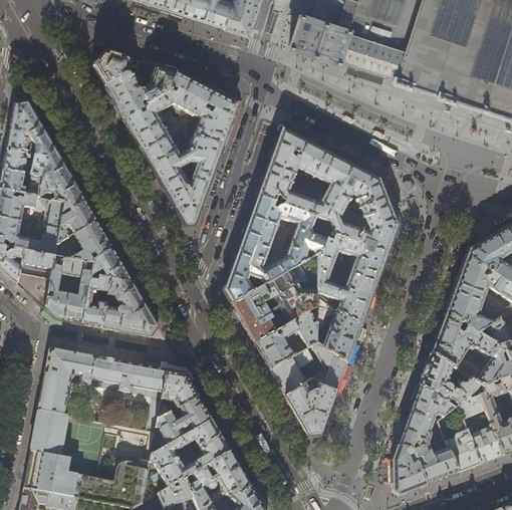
[(176,0),(173,7),(190,13),(225,24),(232,0),(176,0)]
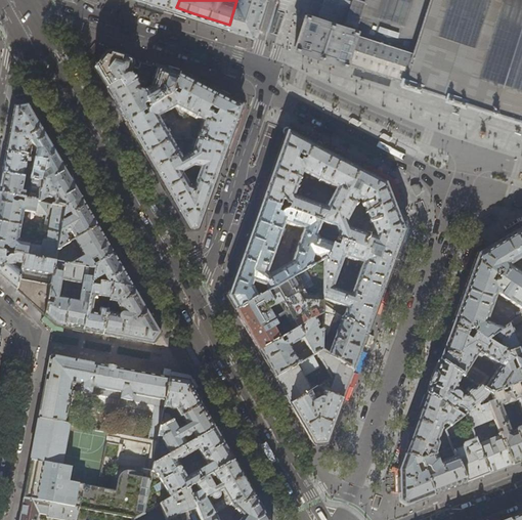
[(236,0),(229,25),(234,27),(254,33),(264,0),(236,0)]
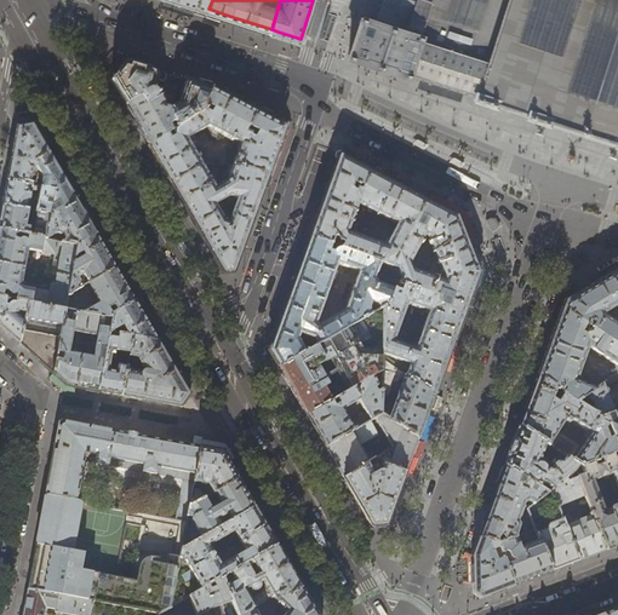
[(617,67),(504,30),(504,27),(498,24),(498,26),(433,5),(434,0),(384,0),(379,16),(370,12),(365,11),(365,13),(364,12),(361,19),(362,19),(361,22),(365,22),(358,45),(355,44),(354,46),(353,45),(352,49),(350,51),(353,51),(352,53),(358,55),(358,53),(360,55),(360,56),(366,58),(366,57),(370,57),(370,56),(371,56),(371,55),(394,62),(394,63),(395,64),(394,65),(398,67),(396,68),(404,69),(404,68),(406,69),(405,70),(411,73),(412,72),(413,72),(415,68),(478,88),(476,90),(491,95),(490,97),(491,97),(491,98),(497,101),(497,98),(501,99),(501,98),(502,98),(503,96),(525,103),(525,105),(526,105),(525,108),(528,108),(527,110),(536,113),(536,110),(543,113),(542,115),(550,118),(550,115),(553,116),(553,115),(555,115),(555,111),(560,113),(565,114),(568,115),(577,118),(585,120),(594,122),(604,125),(607,126),(612,128),(614,128),(613,133),(614,134),(614,136),(617,137),(617,139),(617,67)]
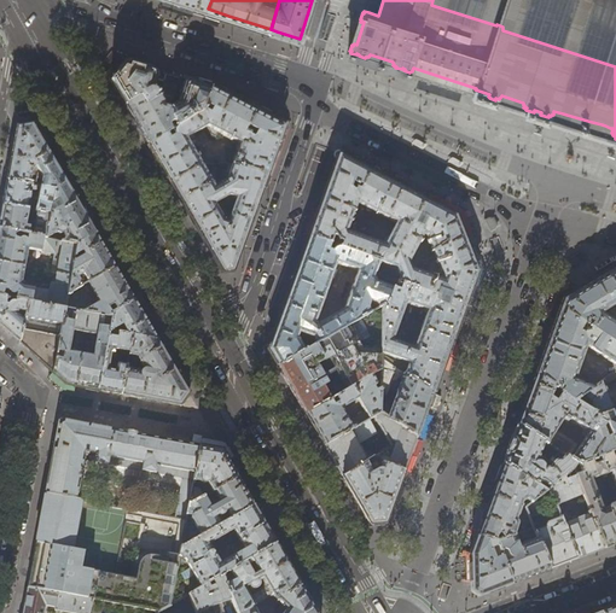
[(433,0),(431,5),(497,25),(497,24),(503,27),(503,30),(615,66),(615,0),(433,0)]
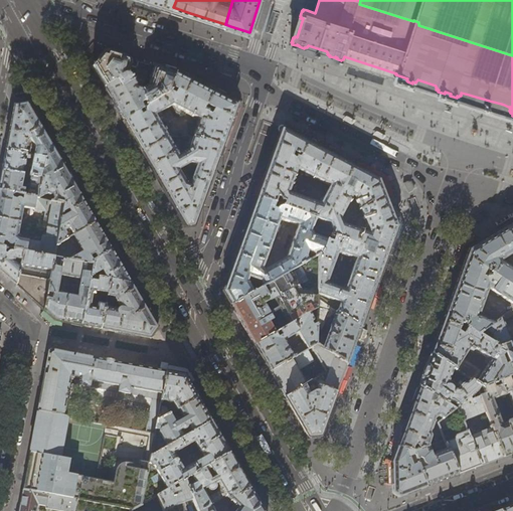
[(104,86),(107,83),(95,63),(107,47),(119,51),(126,53),(127,50),(106,43),(105,44),(98,42),(87,56),(104,86)]
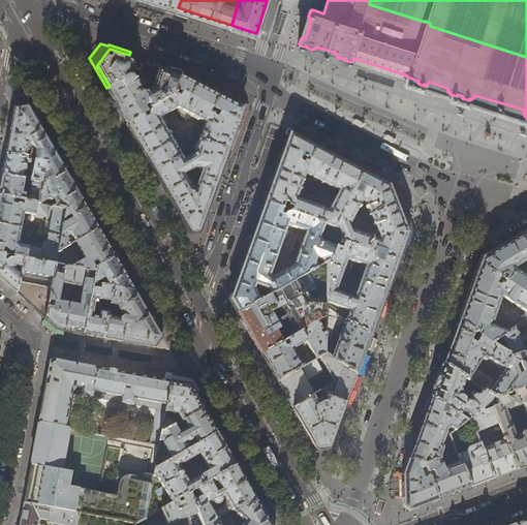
[(122,53),(110,49),(97,65),(110,86),(111,88),(128,119),(175,92),(182,71),(173,68),(129,55),(122,53)]
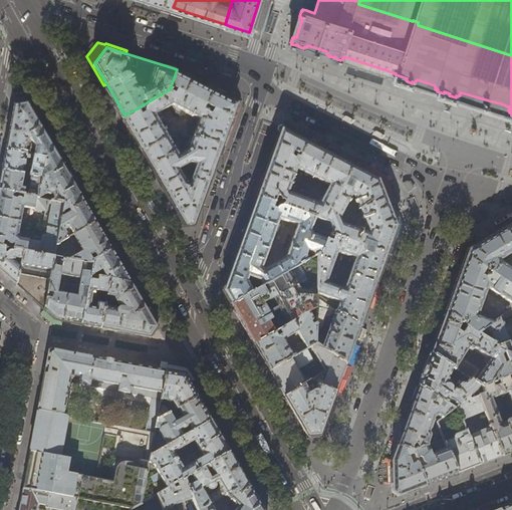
[(224,143),(227,144),(239,109),(236,108),(238,102),(238,101),(232,98),(234,95),(234,92),(211,80),(208,86),(205,84),(201,82),(202,78),(180,67),(178,70),(177,69),(170,89),(124,115),(133,130),(144,149),(170,134),(157,110),(174,100),(202,115),(196,133),(224,143)]
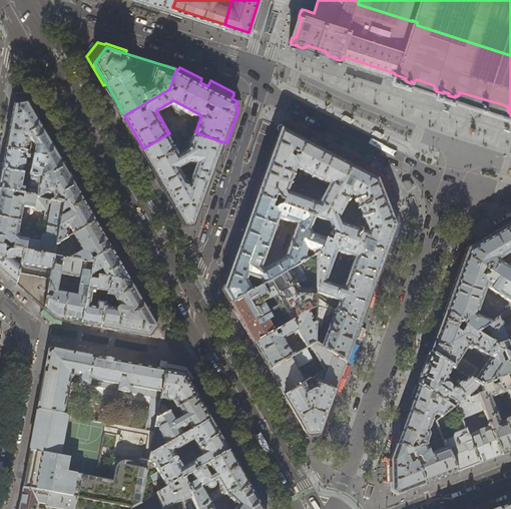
[(36,105),(30,94),(17,97),(16,101),(28,99),(33,106),(36,105)]
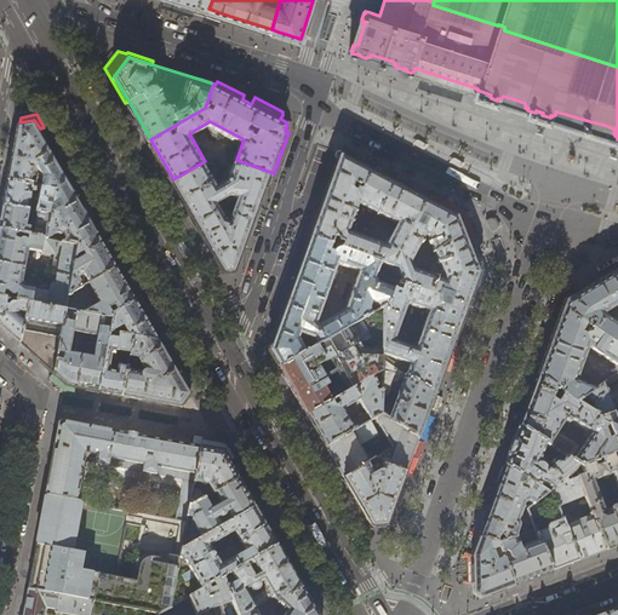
[(34,120),(19,122),(15,149),(10,177),(38,182),(39,179),(33,178),(34,173),(36,173),(38,167),(34,166),(35,165),(38,164),(39,162),(36,157),(51,149),(43,133),(40,128),(34,120)]
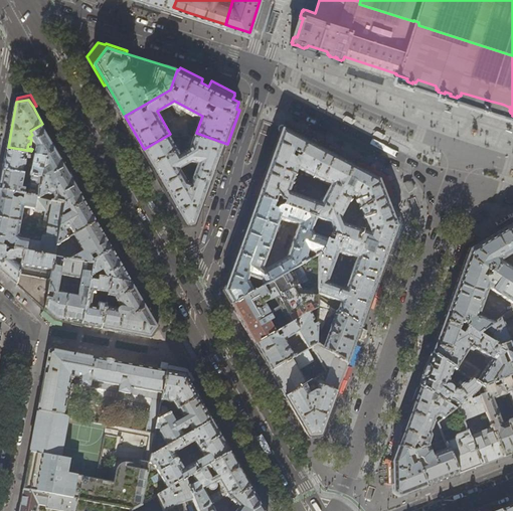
[(52,141),(42,124),(30,131),(32,135),(34,137),(32,145),(37,145),(36,150),(32,149),(31,151),(47,154),(45,167),(61,157),(52,141)]
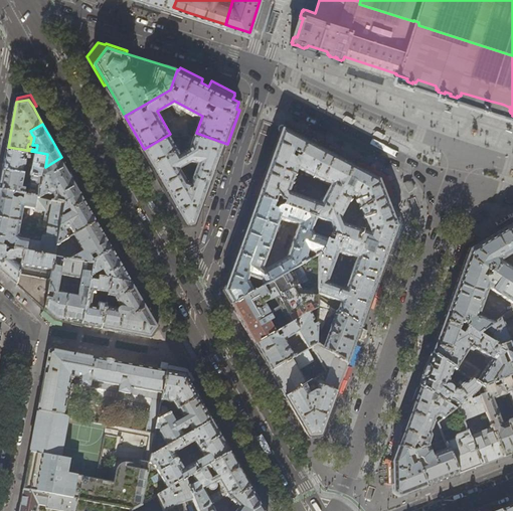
[(266,175),(263,174),(260,184),(257,192),(260,193),(277,200),(279,193),(286,196),(287,197),(288,198),(286,203),(318,214),(314,224),(332,230),(388,252),(399,223),(390,200),(381,176),(356,164),(337,153),(336,153),(328,149),(327,148),(286,127),(284,126),(266,175)]
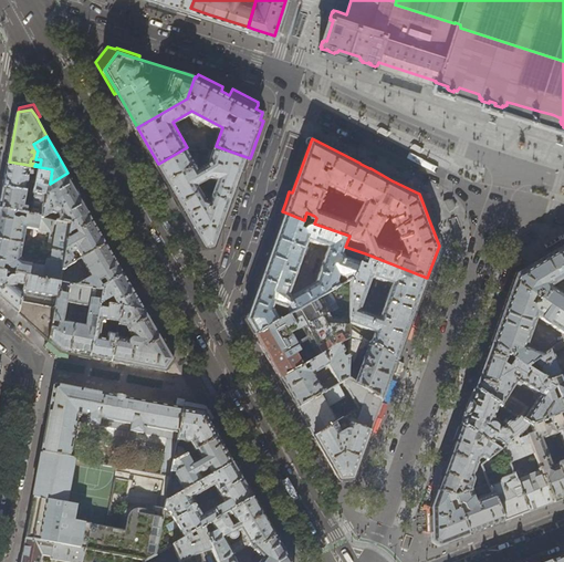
[(247,157),(216,146),(211,160),(199,168),(187,147),(158,164),(178,198),(207,246),(215,245),(242,169),(247,157)]
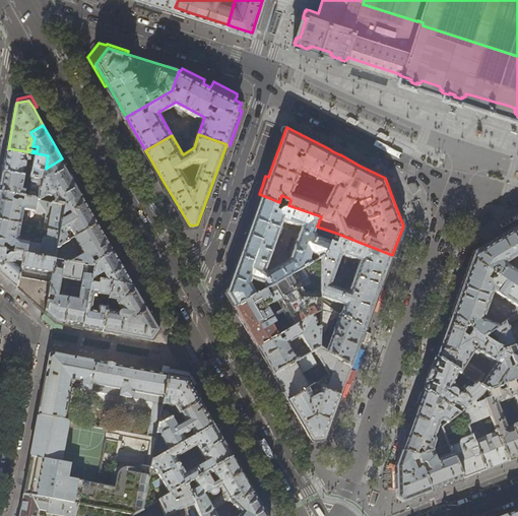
[(48,155),(31,152),(8,148),(6,158),(4,169),(23,173),(24,165),(26,164),(26,159),(25,159),(26,155),(35,155),(31,174),(34,175),(45,176),(46,169),(48,155)]
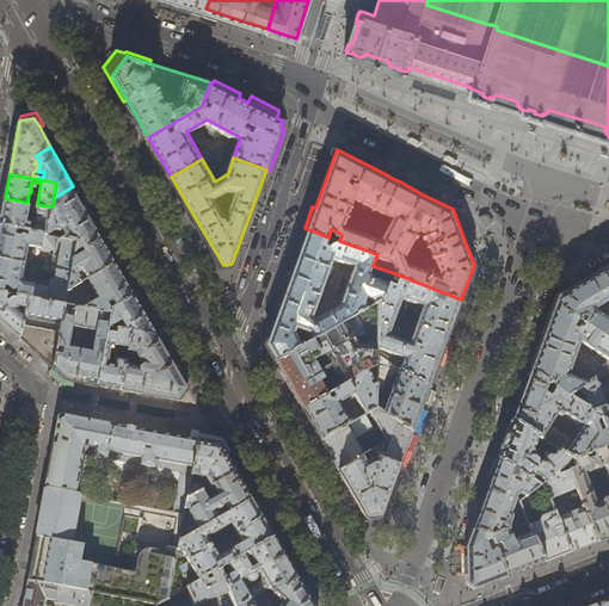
[(73,186),(54,198),(53,206),(48,232),(54,233),(51,229),(60,224),(60,226),(62,227),(63,227),(65,226),(67,230),(63,235),(79,237),(97,227),(85,205),(73,186)]
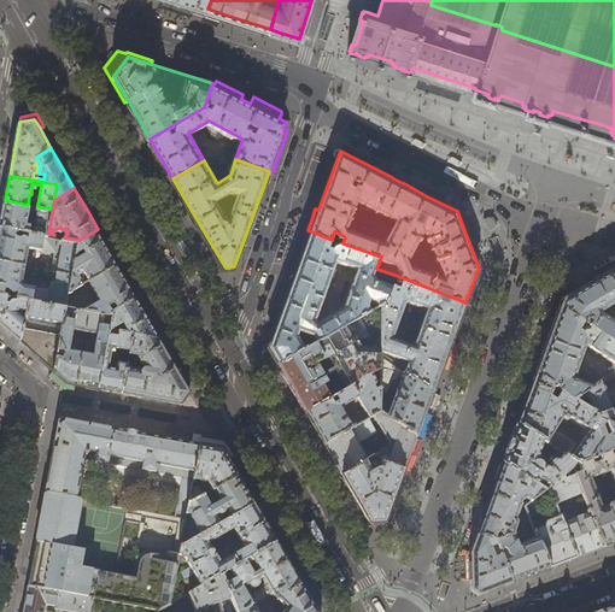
[(34,206),(28,205),(5,200),(3,212),(0,224),(29,230),(30,223),(27,222),(29,215),(33,215),(34,206)]
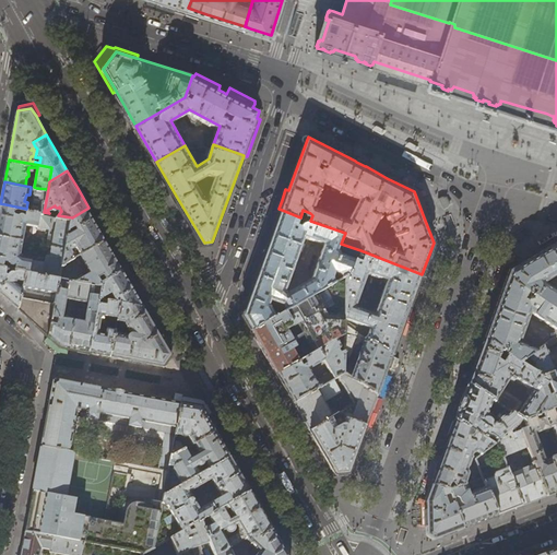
[(48,189),(36,188),(32,210),(44,212),(48,189)]
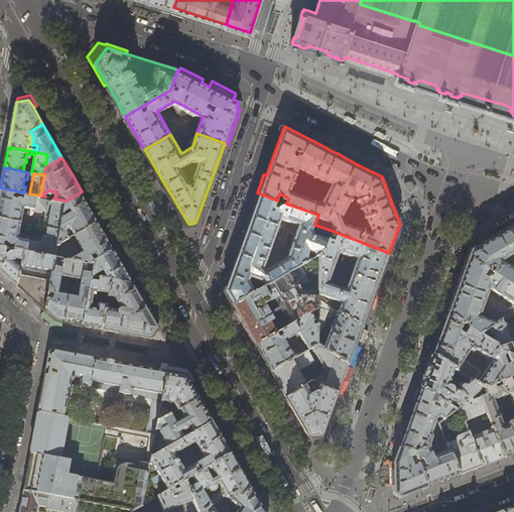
[(29,194),(24,193),(0,187),(0,215),(21,220),(24,206),(26,205),(46,209),(45,214),(50,215),(49,225),(61,227),(63,216),(65,210),(67,201),(53,199),(45,197),(40,196),(29,194)]
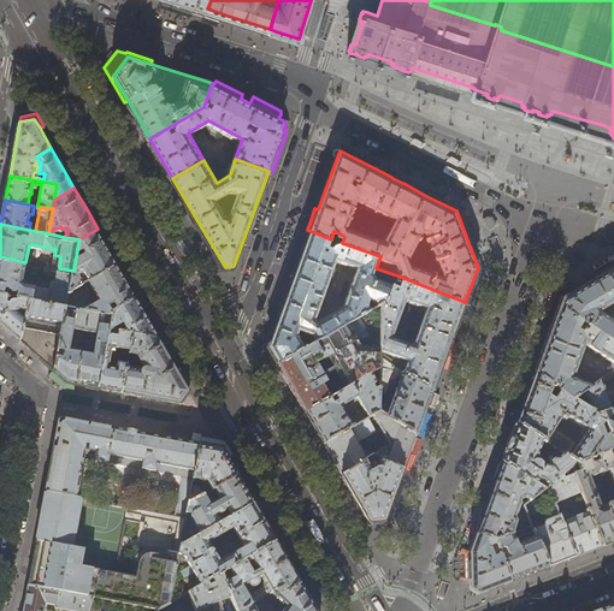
[(98,229),(80,239),(77,250),(84,247),(87,250),(76,257),(74,271),(70,289),(83,282),(78,273),(86,268),(90,277),(117,261),(107,244),(98,229)]
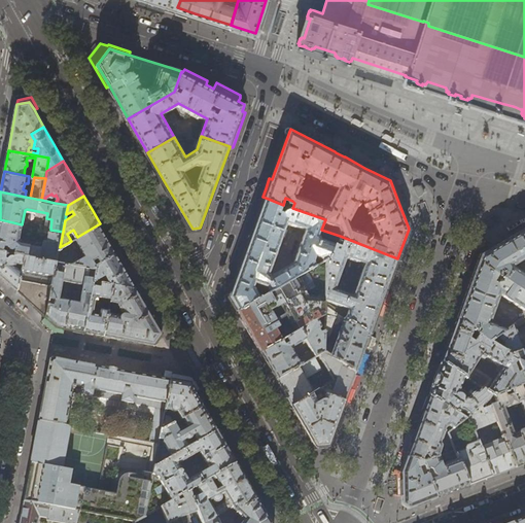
[(290,212),(281,209),(283,205),(266,198),(236,279),(231,294),(233,299),(239,308),(259,297),(254,285),(255,281),(268,285),(271,290),(316,265),(314,259),(316,253),(322,255),(324,259),(327,257),(340,236),(321,230),(325,219),(292,208),(290,212)]
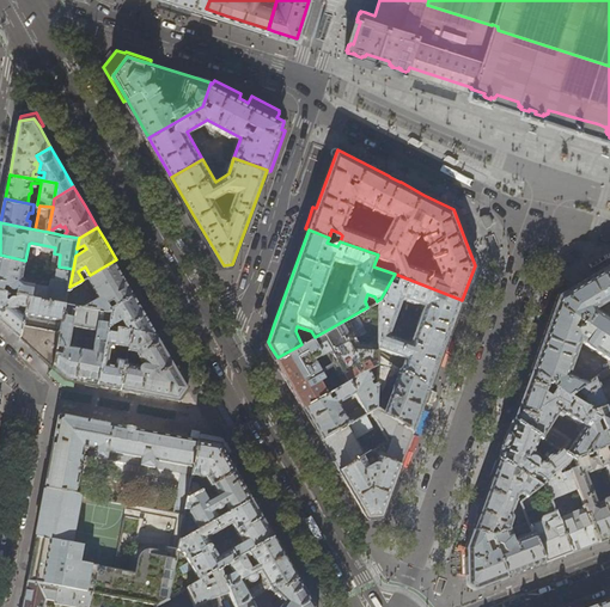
[(474,256),(481,253),(476,238),(469,240),(474,256)]
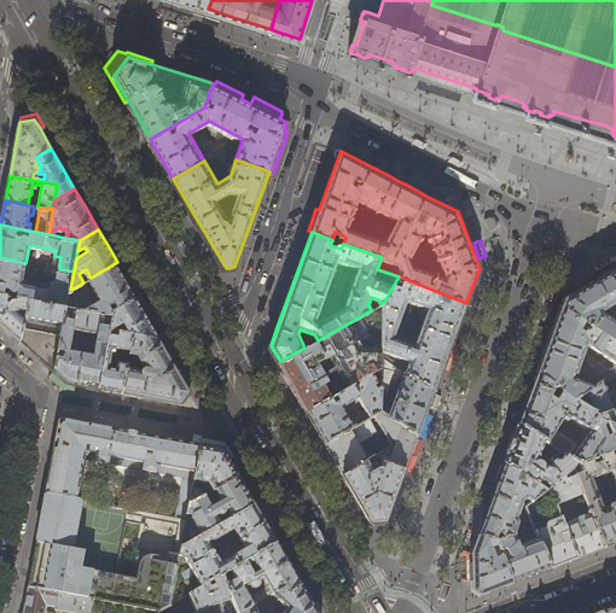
[(29,263),(25,263),(0,257),(0,291),(30,297),(68,304),(70,290),(74,272),(59,269),(56,287),(23,281),(25,267),(29,267),(29,263)]
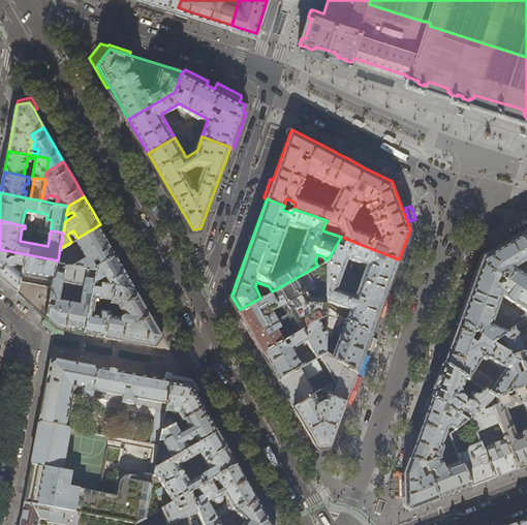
[(100,224),(78,238),(71,242),(60,248),(58,260),(93,267),(96,265),(94,259),(99,257),(101,261),(117,253),(106,236),(100,224)]
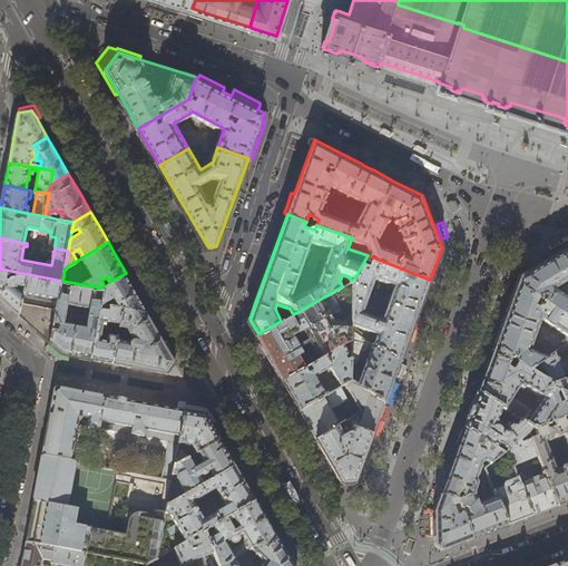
[(567,244),(554,253),(547,257),(535,265),(530,267),(521,273),(519,280),(536,291),(538,285),(544,288),(541,294),(567,312),(567,244)]
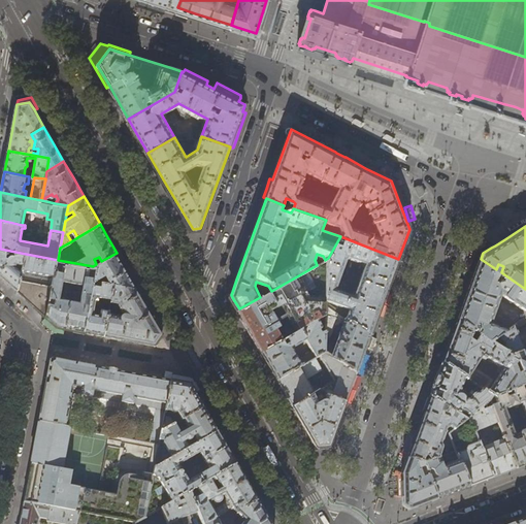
[(371,333),(389,284),(398,259),(340,236),(328,258),(327,304),(371,333)]
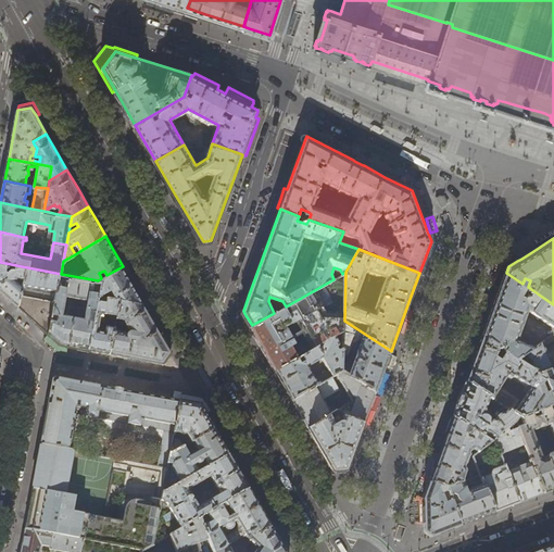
[(20,303),(27,267),(0,262),(0,286),(0,287),(20,303)]
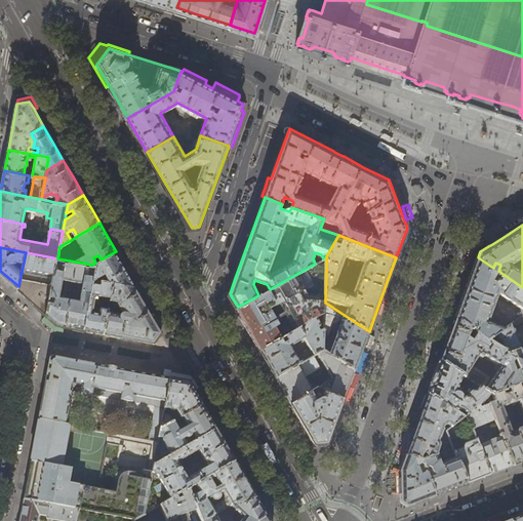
[(116,251),(101,259),(95,263),(92,265),(96,266),(93,278),(102,280),(105,280),(106,277),(103,273),(106,272),(111,281),(114,282),(133,286),(135,285),(122,262),(116,251)]
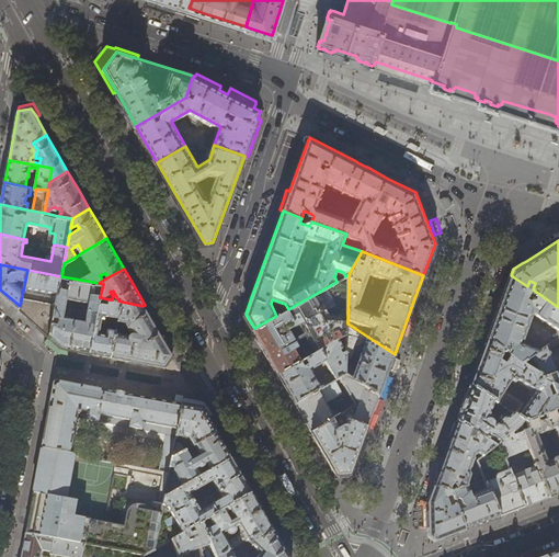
[(49,333),(61,276),(27,270),(20,306),(31,317),(49,333)]
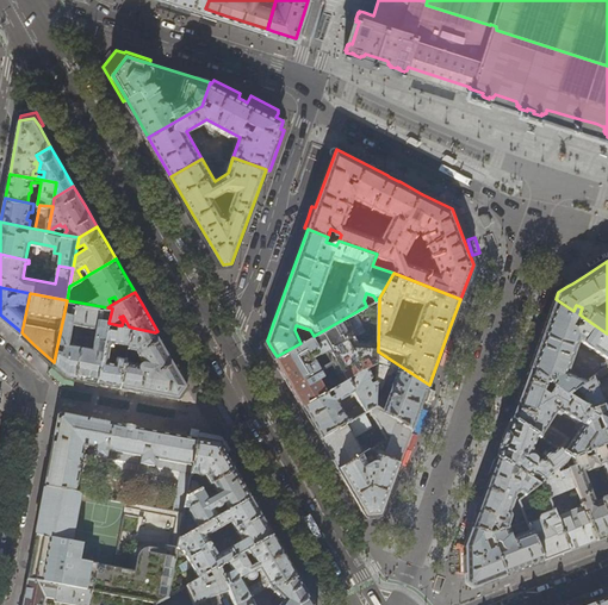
[(378,351),(379,298),(376,300),(366,306),(314,336),(301,343),(277,356),(289,379),(303,404),(368,367),(378,362),(378,351)]
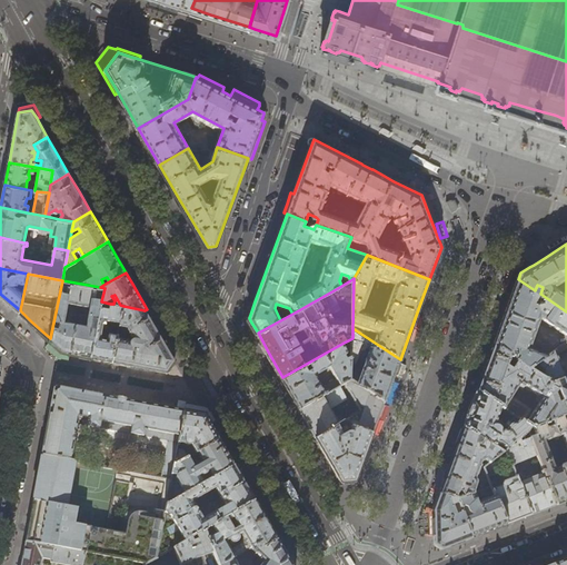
[(535,290),(518,279),(514,291),(511,297),(510,303),(508,306),(507,313),(495,343),(511,353),(514,348),(519,349),(517,356),(530,366),(539,359),(566,339),(566,311),(540,294),(535,290)]
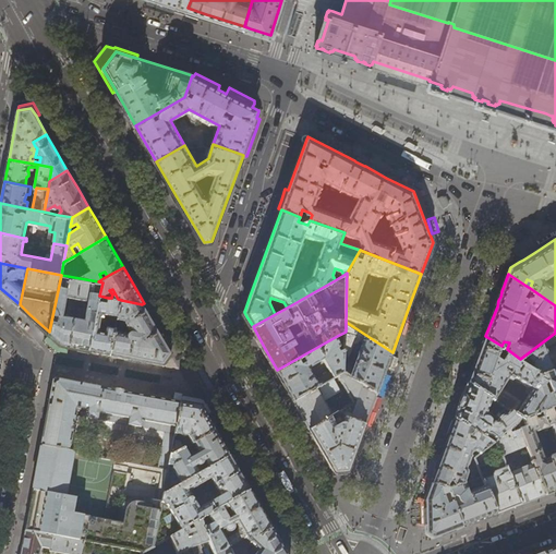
[(99,296),(103,282),(98,281),(61,275),(49,332),(61,342),(72,345),(89,348),(96,315),(93,314),(93,311),(97,311),(99,300),(99,296)]
